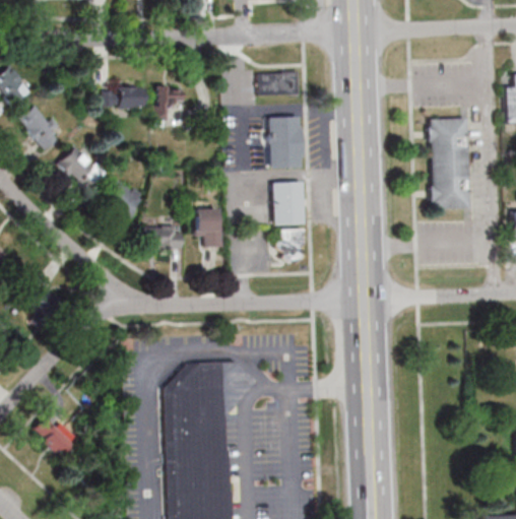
[(0,73),(0,88),(12,106),(31,92),(11,65),(0,73)]
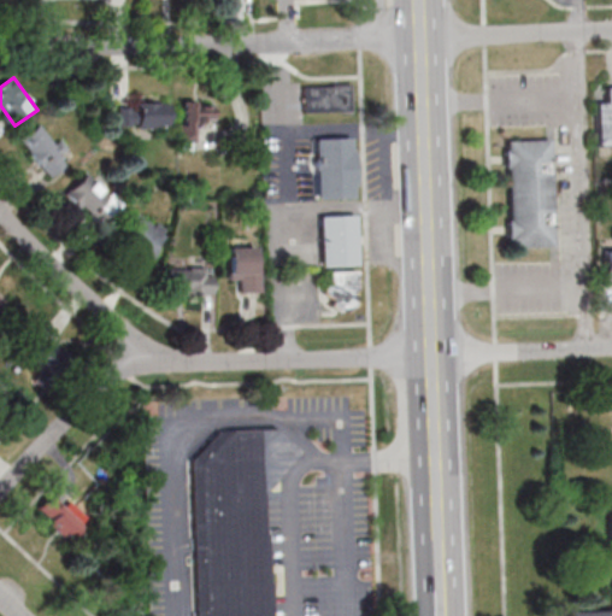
[(307,88),(336,87),(336,84),(355,84),(357,111),(309,113),(307,88)]
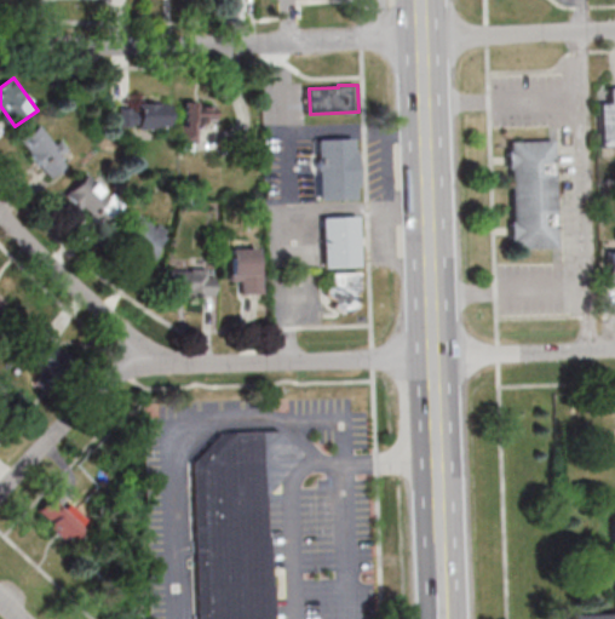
[(174,104),(122,104),(122,130),(174,130),(174,104)]
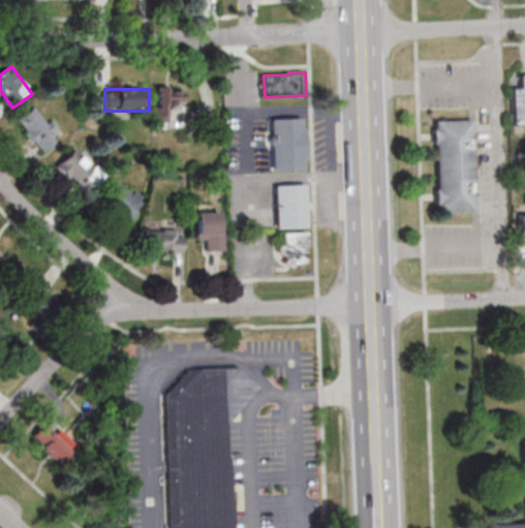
[(20,121),(45,153),(60,142),(54,133),(57,130),(38,106),(20,121)]
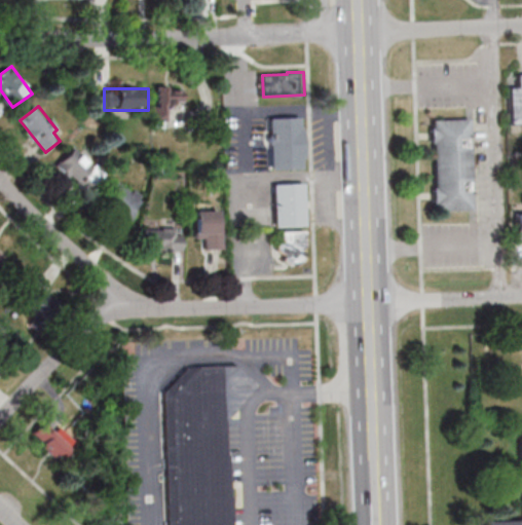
[(273,119),(301,118),(307,158),(304,169),(276,171),(273,119)]
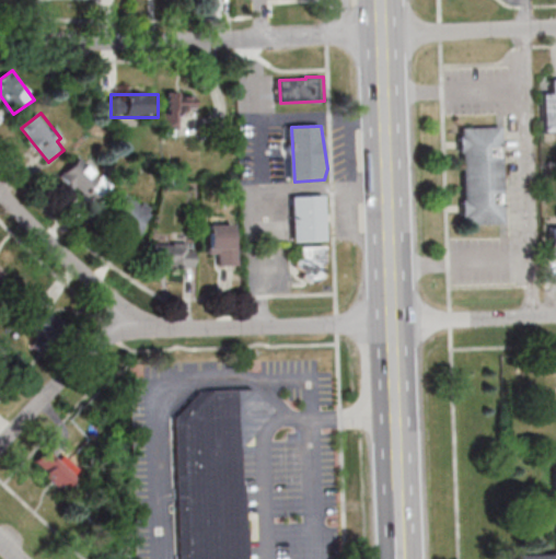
[(461,139),(463,139),(463,136),(465,136),(465,129),(504,128),(507,224),(470,225),(467,218),(465,218),(464,214),(463,214),(463,201),(464,201),(466,200),(465,153),(463,153),(462,150),(461,150),(461,139)]
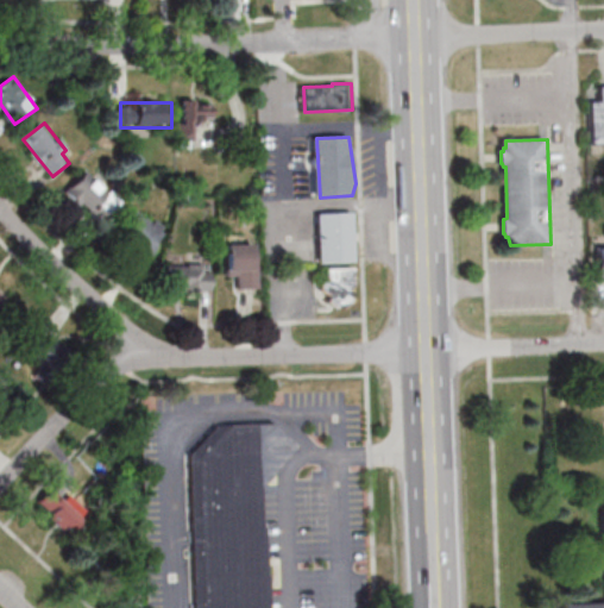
[(68,193),(100,224),(120,204),(89,171),(68,193)]
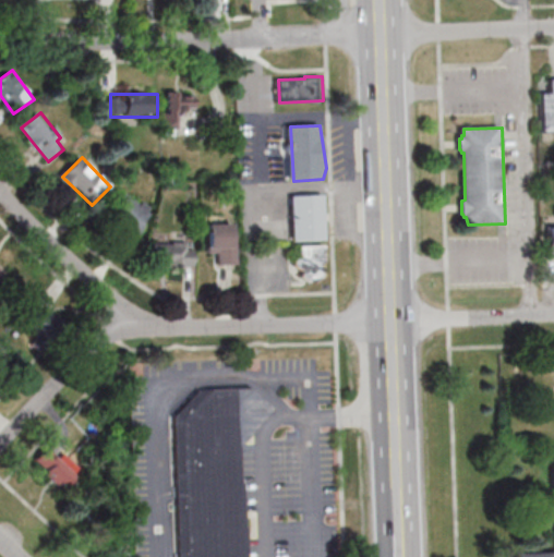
[(107,220),(135,241),(157,212),(128,191),(107,220)]
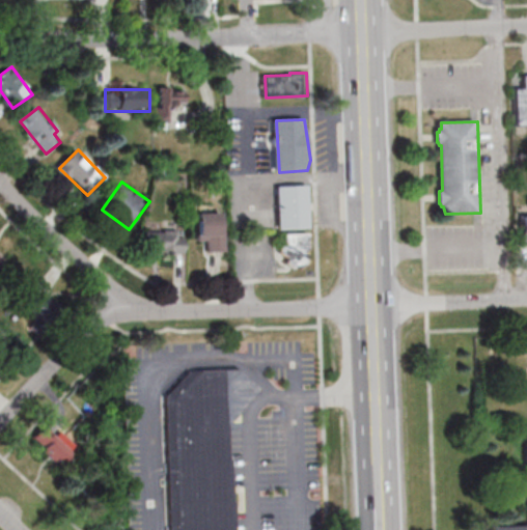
[(279,187),(309,187),(311,228),(281,228),(279,187)]
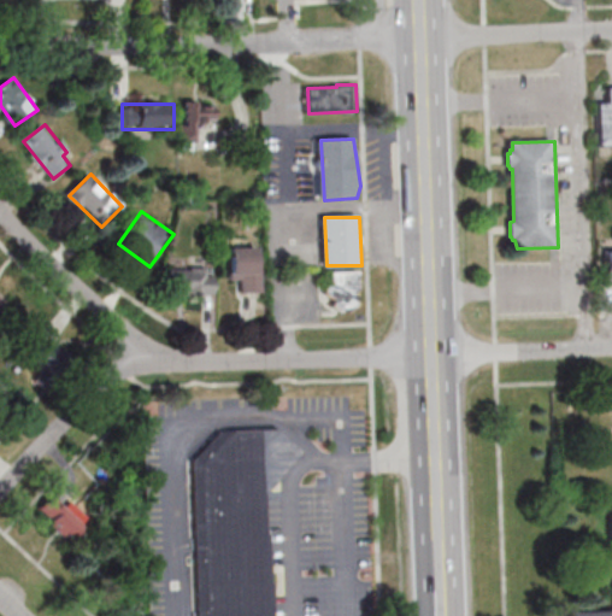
[(243,281),(243,293),(264,293),(263,248),(233,248),(234,281),(243,281)]
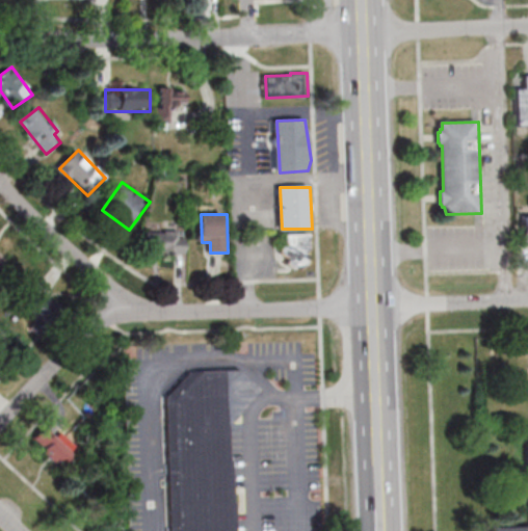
[(187,232),(149,232),(149,254),(187,254),(187,232)]
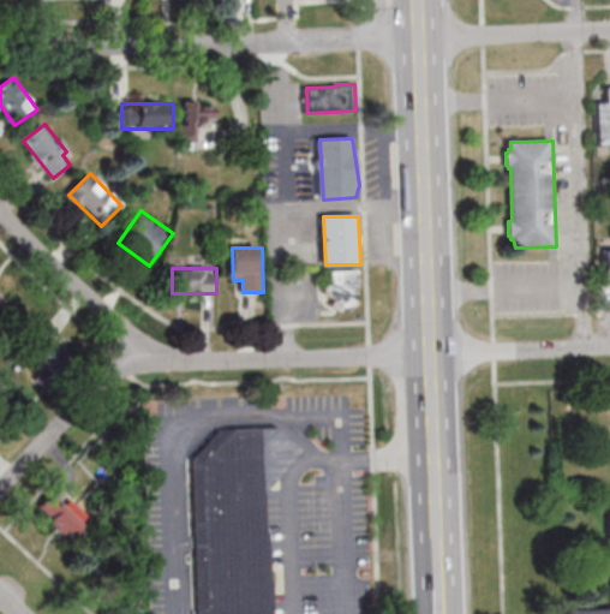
[(362,272),(328,272),(328,298),(335,298),(335,310),(362,310),(362,272)]
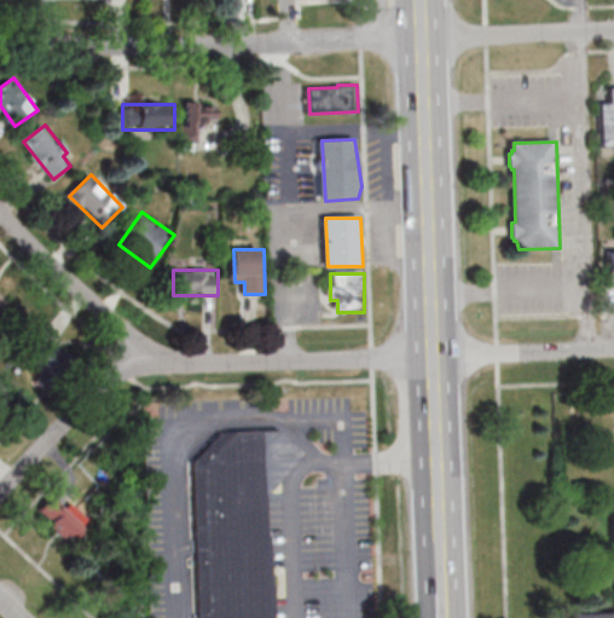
[(0,313),(12,302),(0,290),(0,313)]
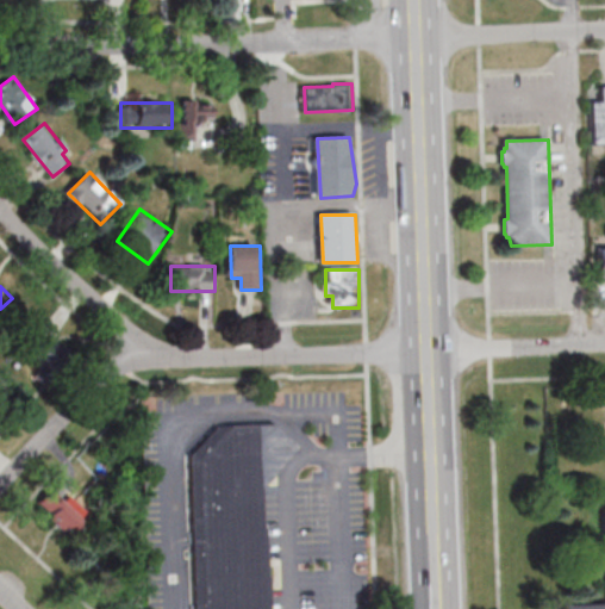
[(38,379),(45,371),(39,365),(43,362),(37,356),(38,356),(29,349),(43,334),(61,352),(63,349),(69,356),(68,356),(70,359),(68,365),(47,386),(38,379)]
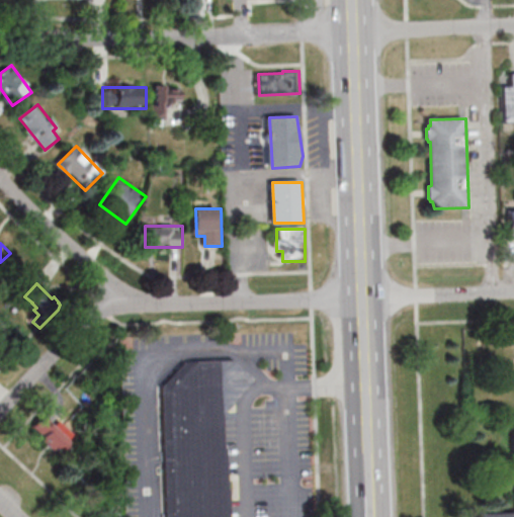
[(256,380),(235,360),(185,362),(163,385),(168,516),(231,516),(226,413),(256,380)]
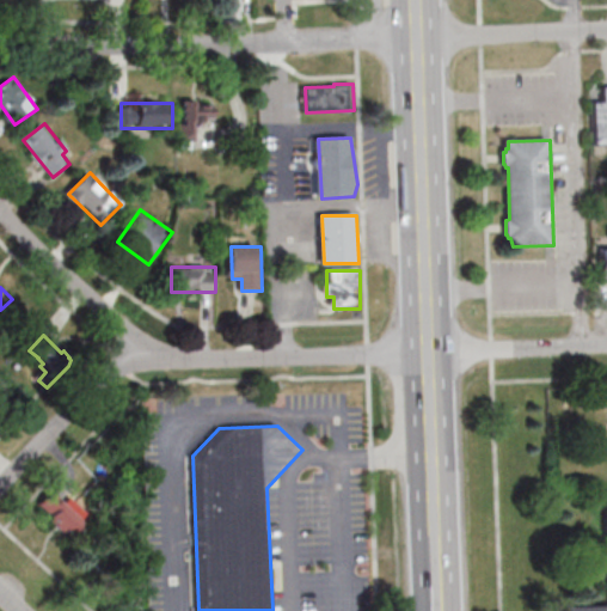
[(73,541),(49,520),(53,515),(41,506),(53,493),(67,505),(77,493),(98,511),(73,541)]
